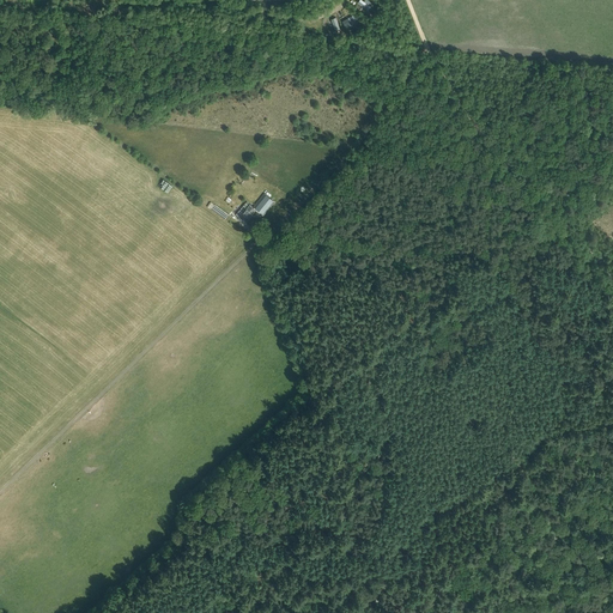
[(368,10),(370,6),(362,0),(358,0),(357,2),(368,10)]
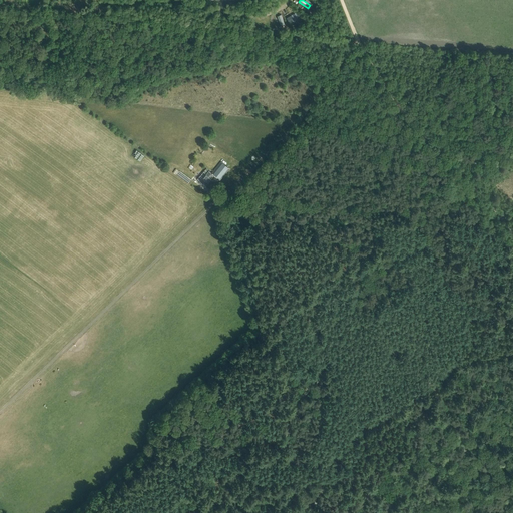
[(288,28),(281,11),(270,15),(275,30),(288,28)]
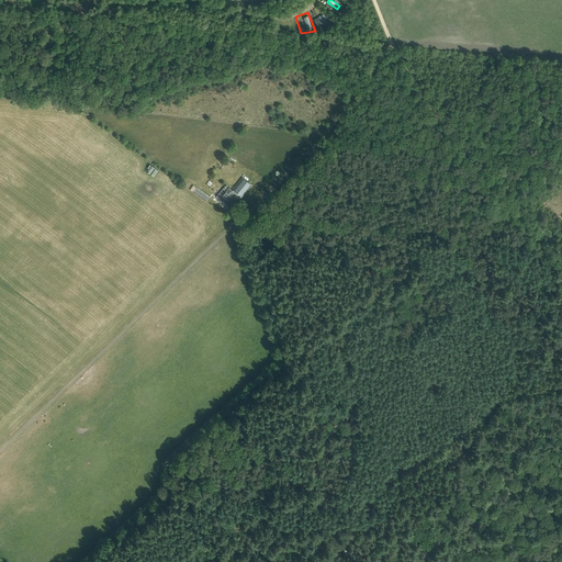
[(326,15),(315,22),(317,26),(328,20),(326,15)]
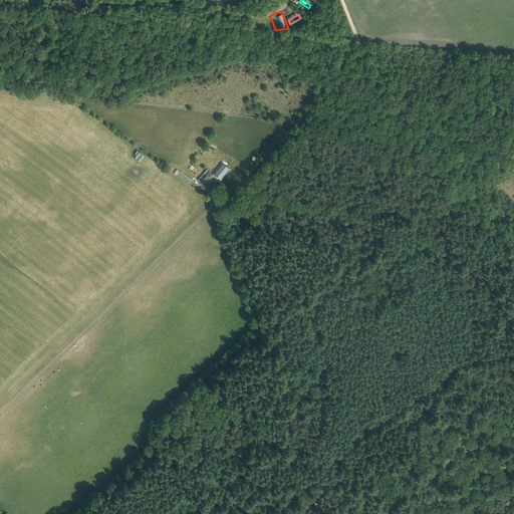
[(210,171),(204,178),(201,176),(198,180),(206,186),(214,176),(221,181),(230,170),(221,162),(212,173),(210,171)]
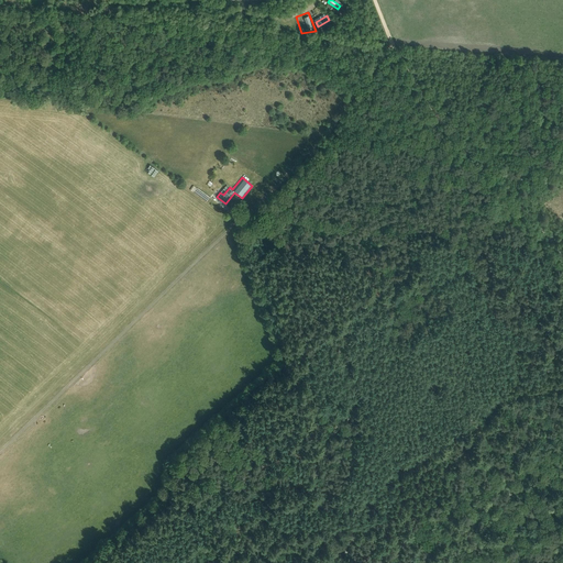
[(268,217),(261,220),(263,225),(262,225),(267,235),(274,231),(268,217)]
